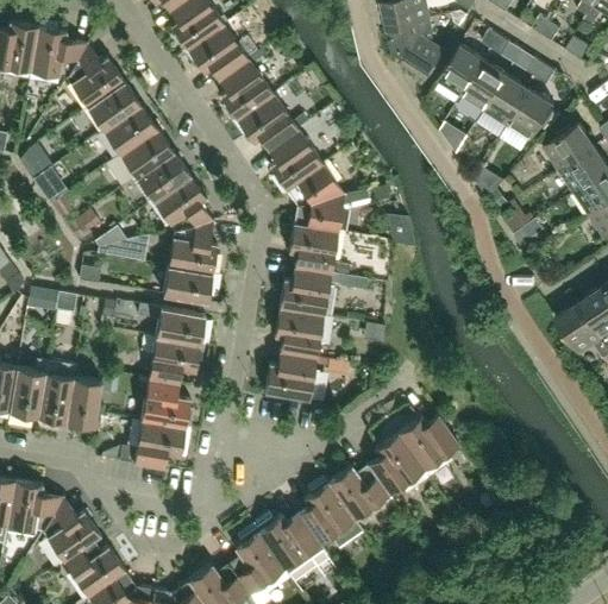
[(187,0),(145,0),(151,0),(156,6),(162,1),(170,12),(187,0)]
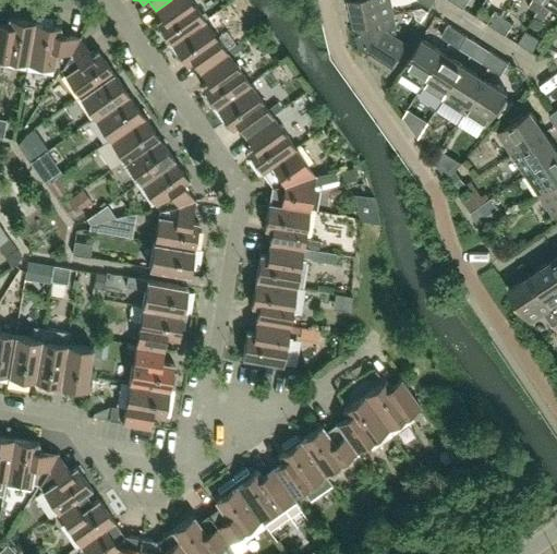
[(206,24),(189,0),(171,0),(156,11),(164,22),(157,25),(162,34),(159,36),(169,50),(206,24)]
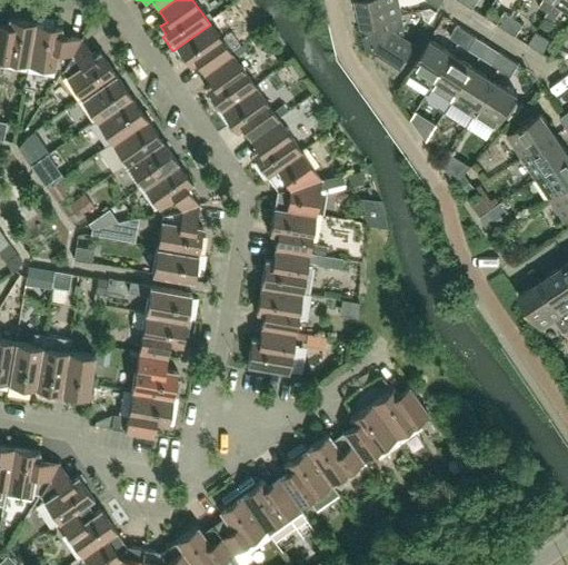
[(402,20),(398,0),(369,0),(358,2),(364,27),(390,21),(391,22),(402,20)]
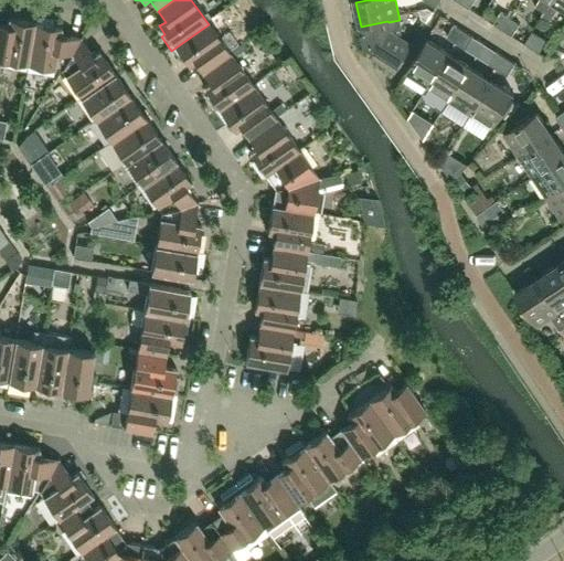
[(437,12),(444,2),(439,0),(427,0),(425,4),(437,12)]
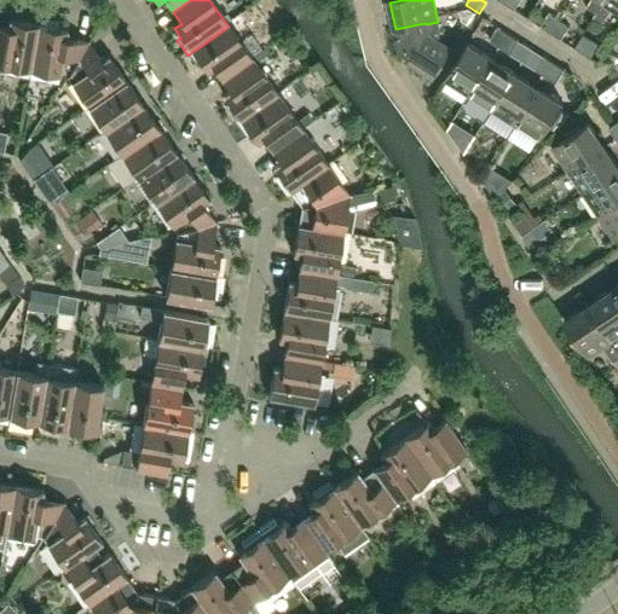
[(525,1),(523,0),(509,0),(506,7),(517,13),(525,1)]
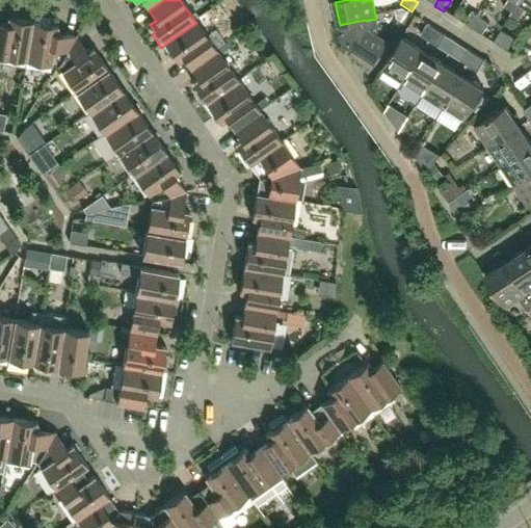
[(519,6),(523,0),(508,0),(510,1),(505,9),(513,15),(519,6)]
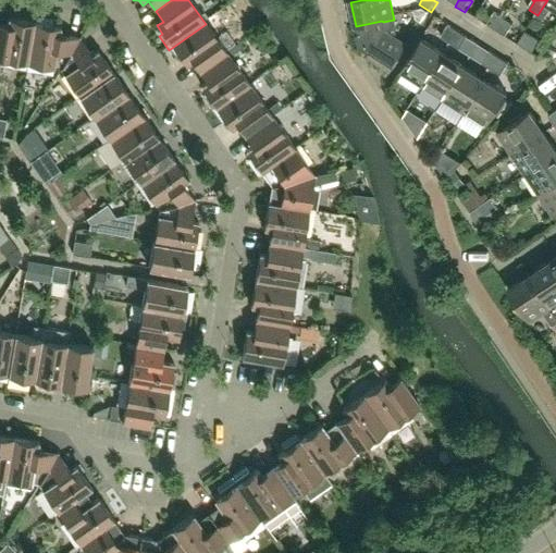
[(555,0),(547,0),(543,7),(538,15),(535,20),(543,25),(552,12),(555,14),(555,0)]
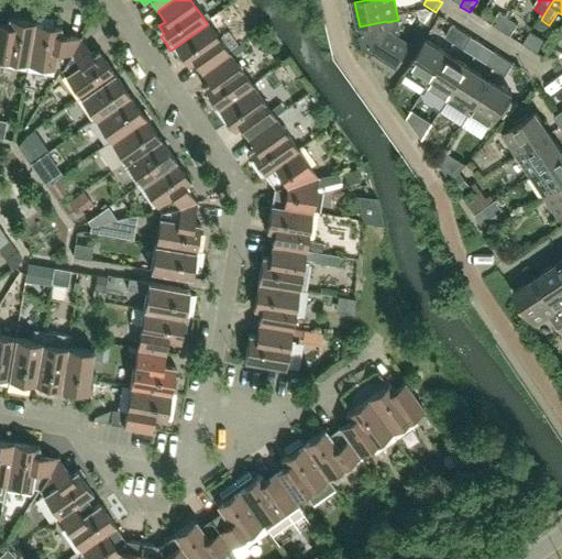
[(426,11),(418,13),(420,21),(426,25),(432,15),(426,11)]
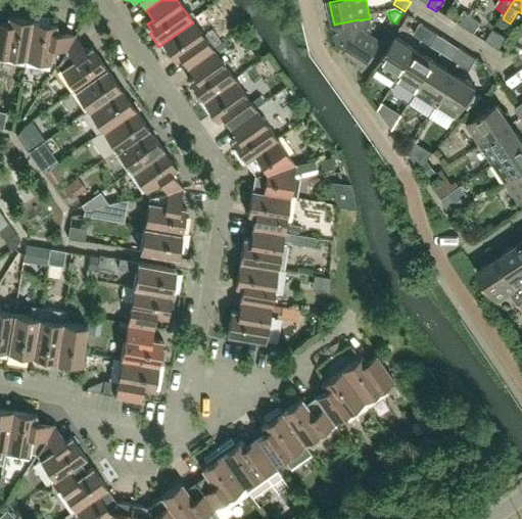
[(458,26),(467,32),(474,20),(465,14),(458,26)]
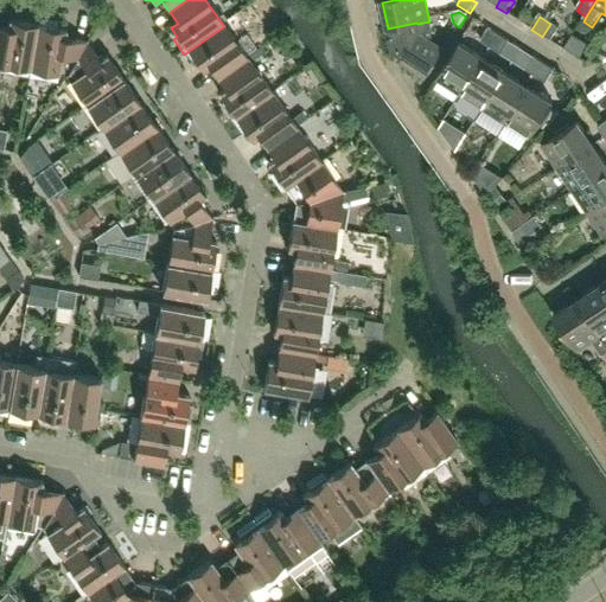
[(444,53),(420,38),(433,34),(429,21),(418,24),(416,23),(388,29),(393,52),(404,59),(402,63),(427,79),(444,53)]
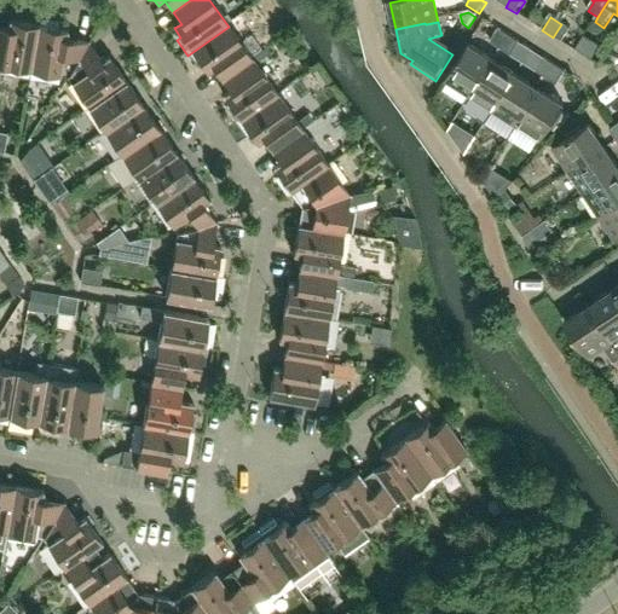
[(30,79),(40,29),(11,24),(9,32),(0,30),(0,68),(3,69),(1,74),(30,79)]
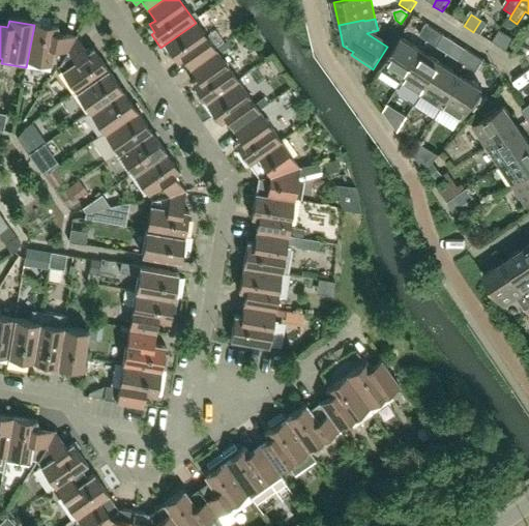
[(489,26),(480,21),(473,32),(481,37),(489,26)]
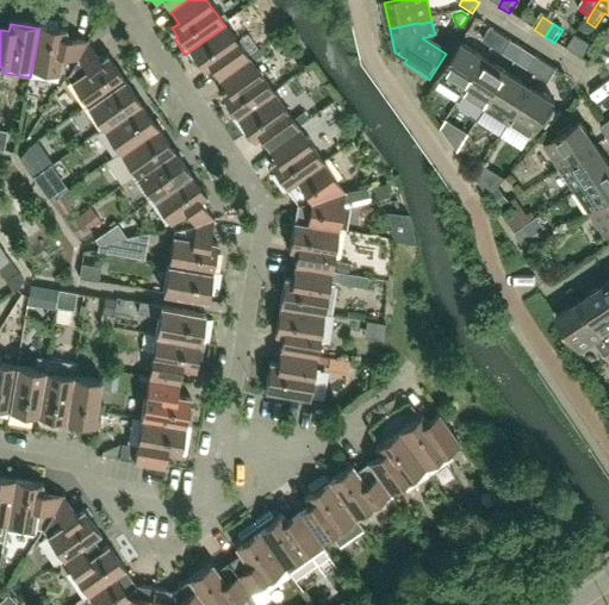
[(248,58),(256,52),(247,39),(238,44),(225,26),(185,55),(196,70),(199,67),(205,75),(212,72),(219,82),(250,61),(248,58)]
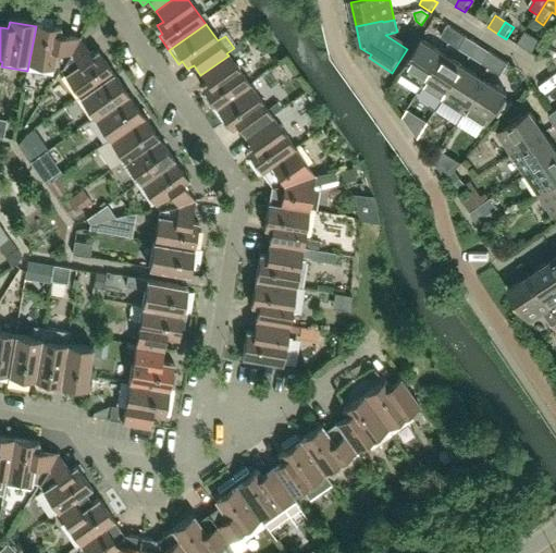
[(60,74),(81,41),(61,38),(62,31),(36,26),(27,71),(53,76),(54,71),(60,74)]
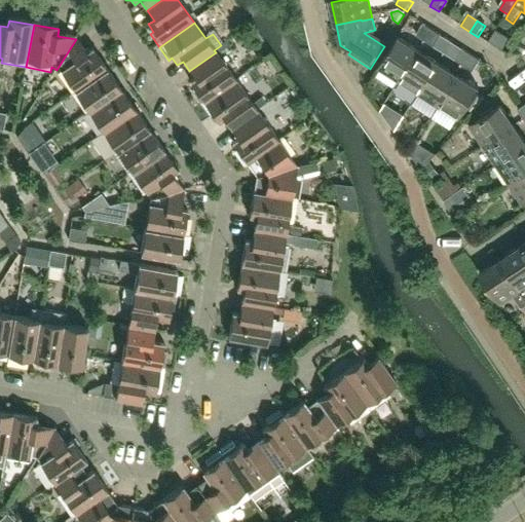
[(417,38),(425,43),(433,32),(424,27),(417,38)]
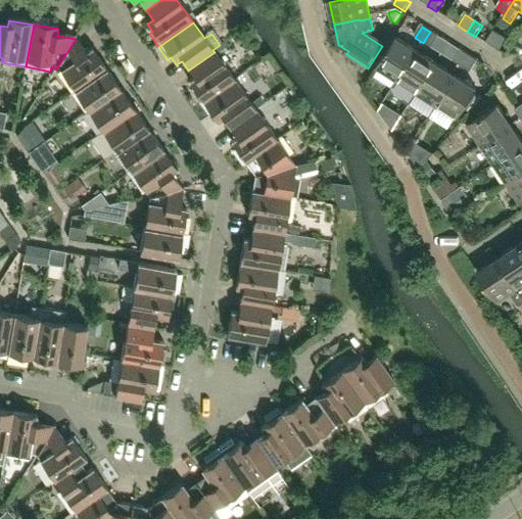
[(439,38),(430,32),(423,43),(432,49),(439,38)]
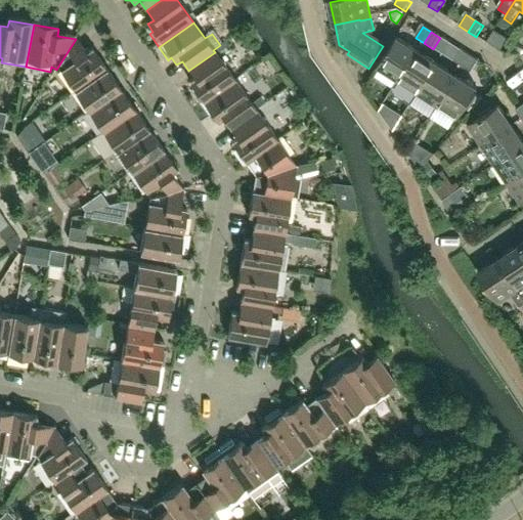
[(107,72),(93,51),(87,54),(76,39),(56,70),(61,73),(57,76),(72,96),(107,72)]
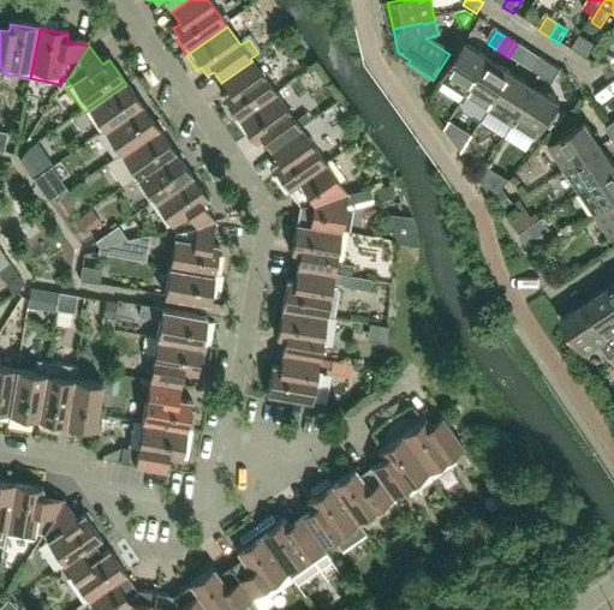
[(468,99),(490,63),(466,47),(443,83),(468,99)]
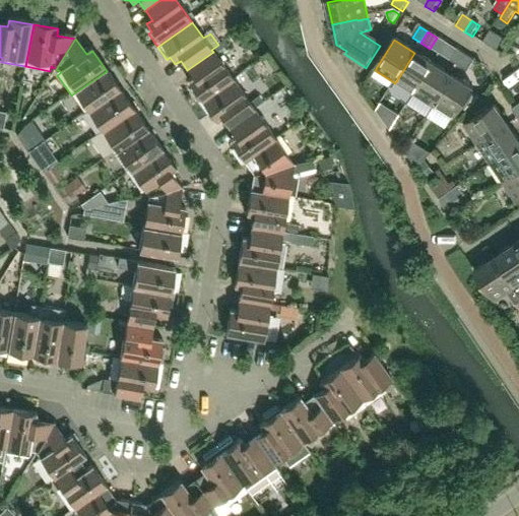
[(235,81),(213,52),(187,70),(194,79),(189,83),(194,90),(190,93),(199,107),(235,81)]
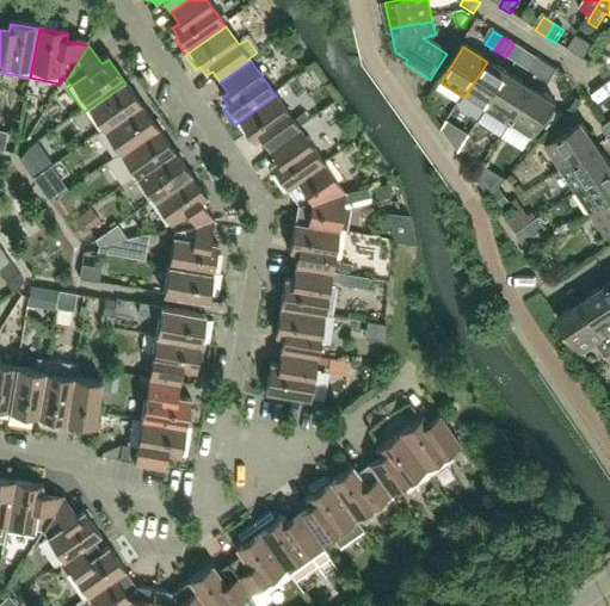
[(530,73),(541,80),(548,67),(538,61),(530,73)]
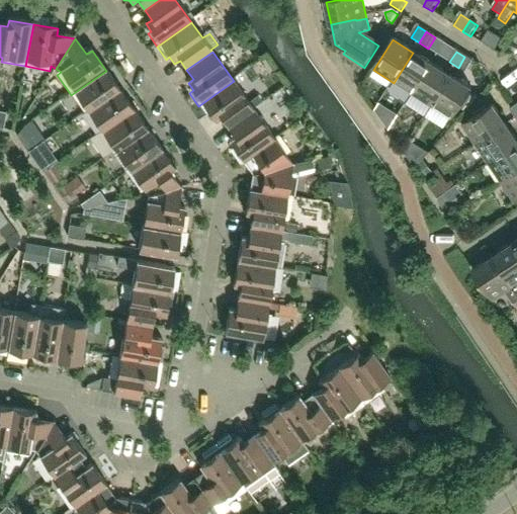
[(413,96),(432,65),(413,53),(394,83),(413,96)]
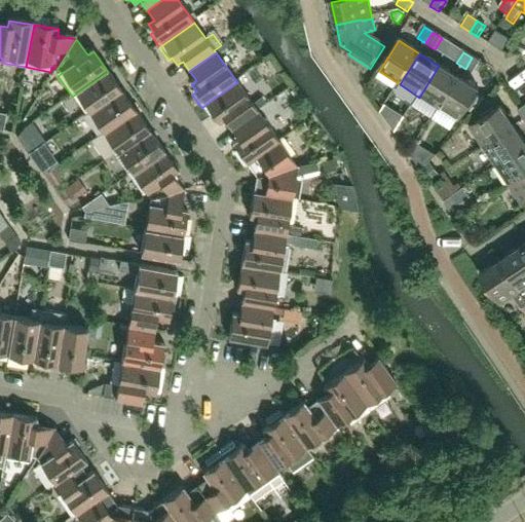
[(481,63),(472,58),(465,69),(474,74),(481,63)]
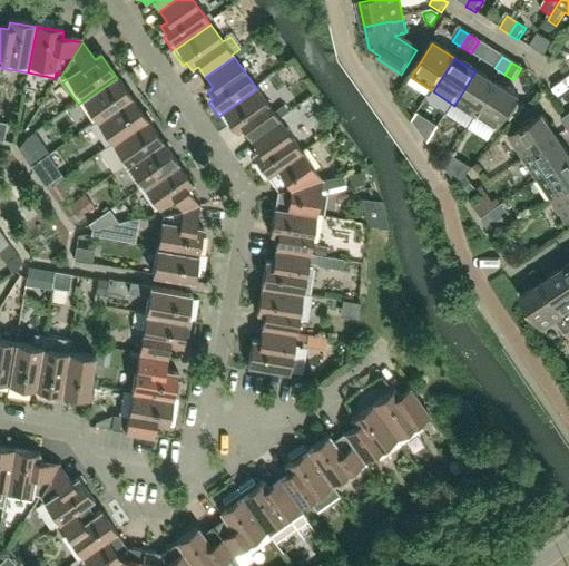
[(287,67),(263,85),(274,100),(298,84),(287,67)]
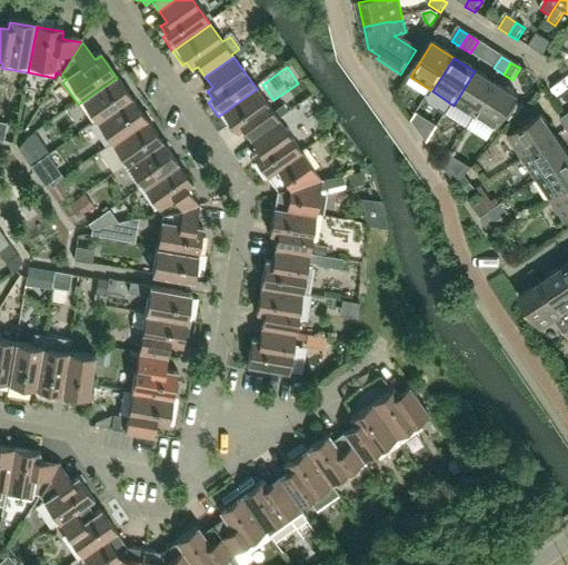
[(475,119),(497,85),(475,71),(454,106),(475,119)]
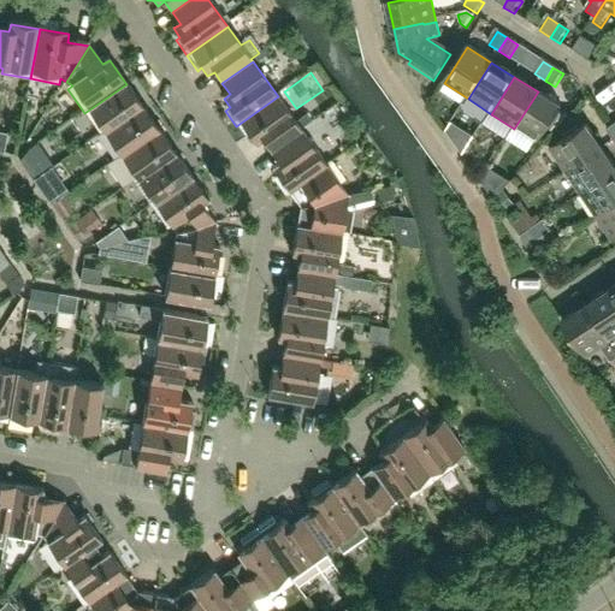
[(101,136),(143,107),(126,84),(84,113),(101,136)]
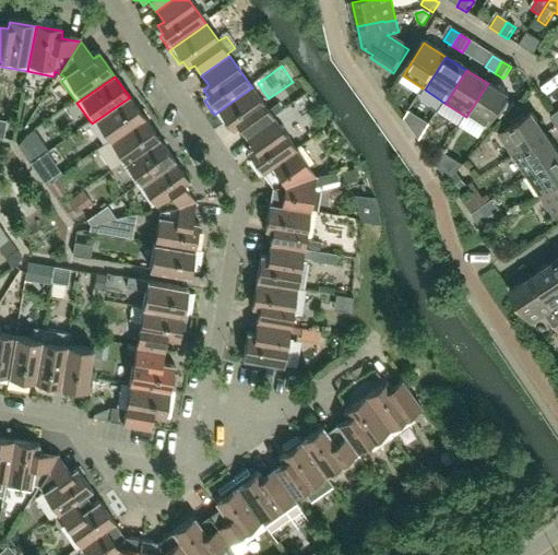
[(507,103),(510,97),(488,83),(466,117),(488,131),(496,119),(507,103)]
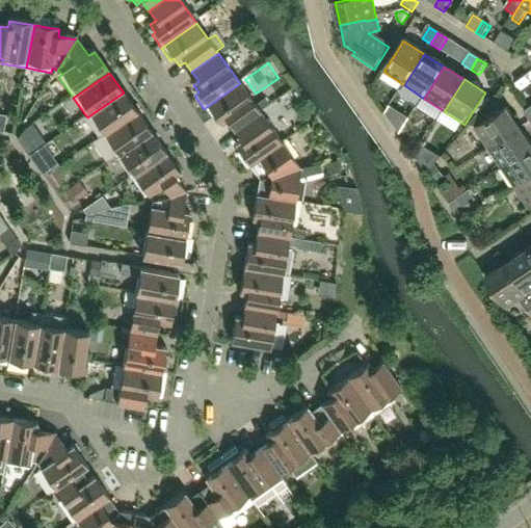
[(261,114),(240,83),(204,109),(213,123),(217,120),(222,127),(228,123),(235,133),(261,114)]
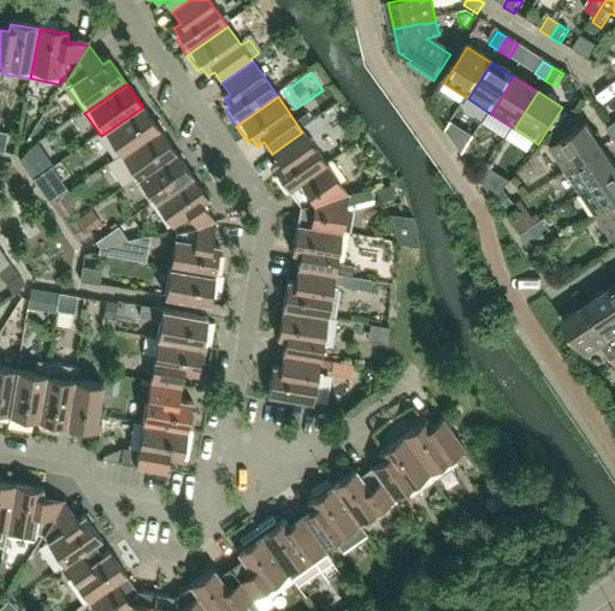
[(118,160),(159,131),(143,107),(101,136),(118,160)]
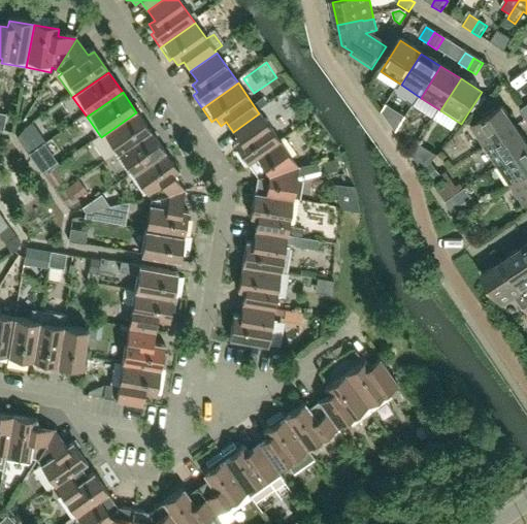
[(479,97),(468,112),(474,116),(488,102),(479,97)]
